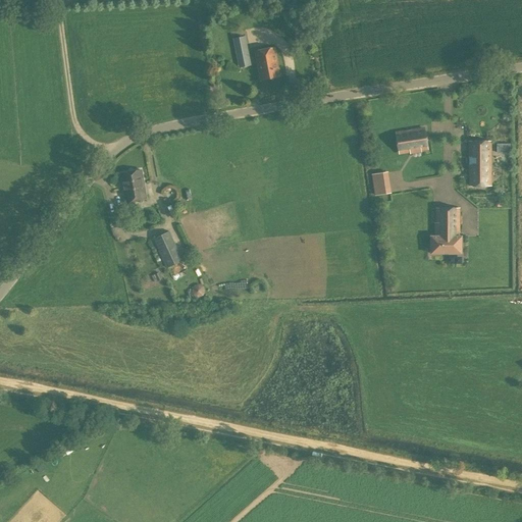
[(250,59),(248,48),(235,50),(238,62),(250,59)]
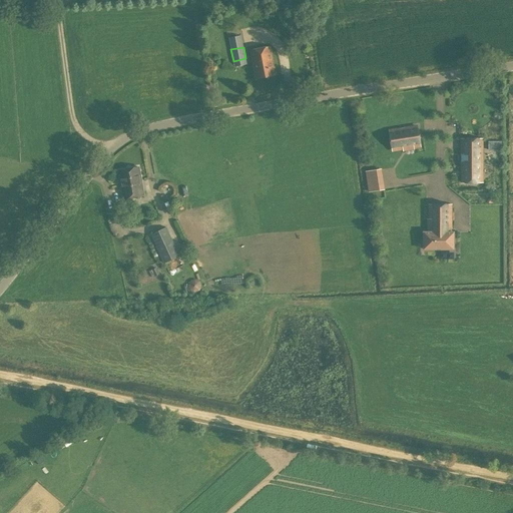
[(250,51),(257,78),(275,75),(270,47),(250,51)]
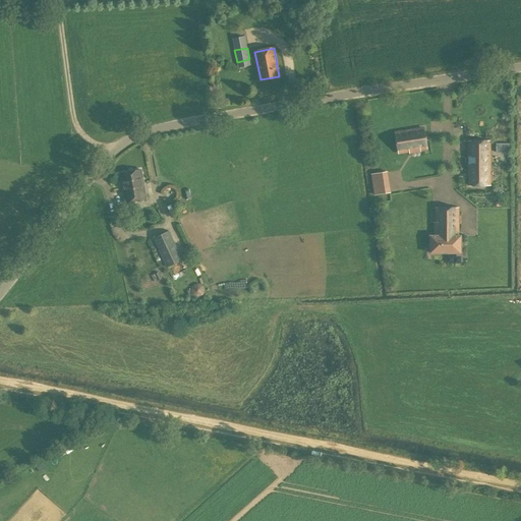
[(419,148),(419,150),(426,149),(423,128),(395,132),(398,153),(409,151),(409,149),(419,148)]
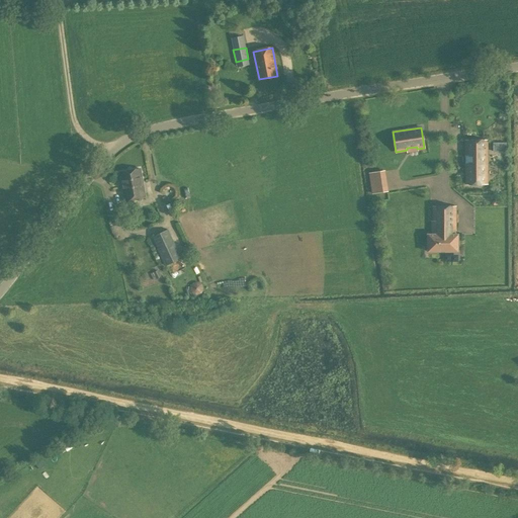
[(467,173),(466,173),(466,184),(487,184),(487,141),(466,141),(466,156),(475,156),(475,163),(466,163),(466,170),(467,170),(467,173)]
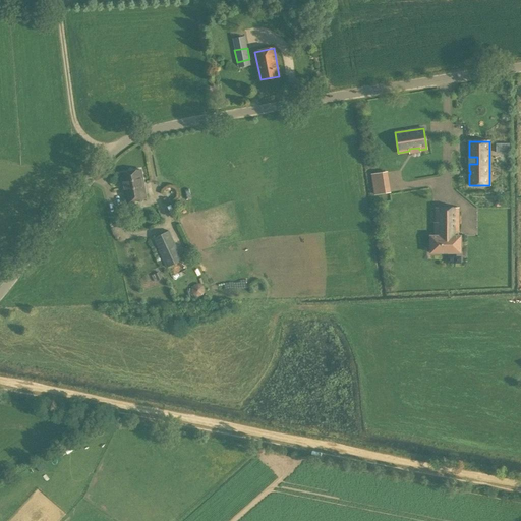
[(496,152),(504,152),(504,142),(495,142),(496,152)]
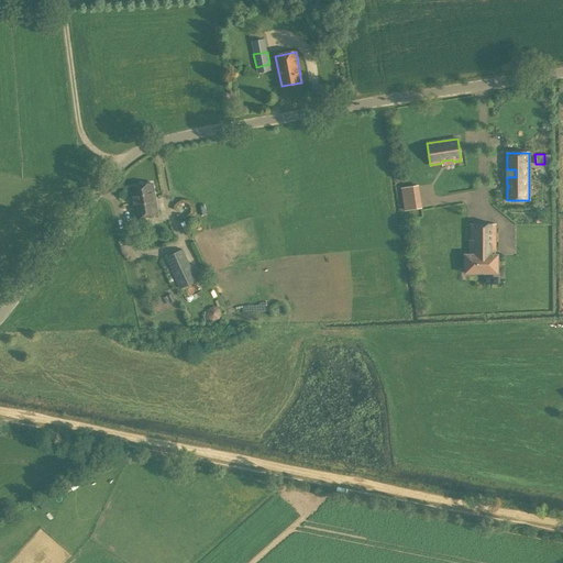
[(400,187),(404,210),(422,207),(418,184),(400,187)]
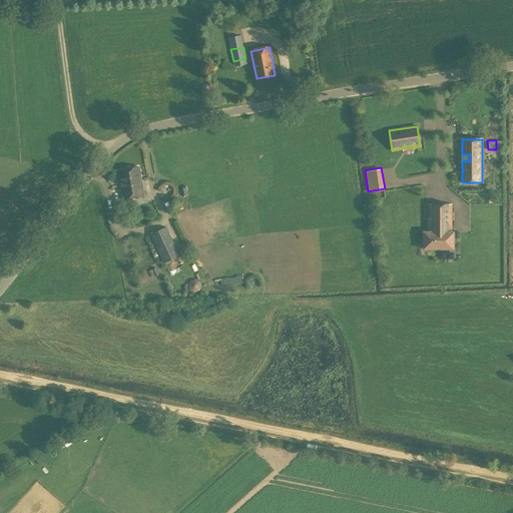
[(124,197),(144,194),(140,169),(119,173),(124,197)]
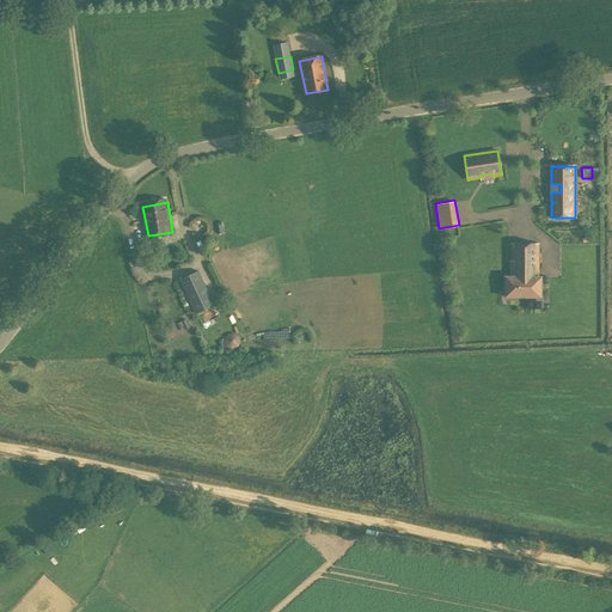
[(215,244),(212,237),(206,239),(208,246),(215,244)]
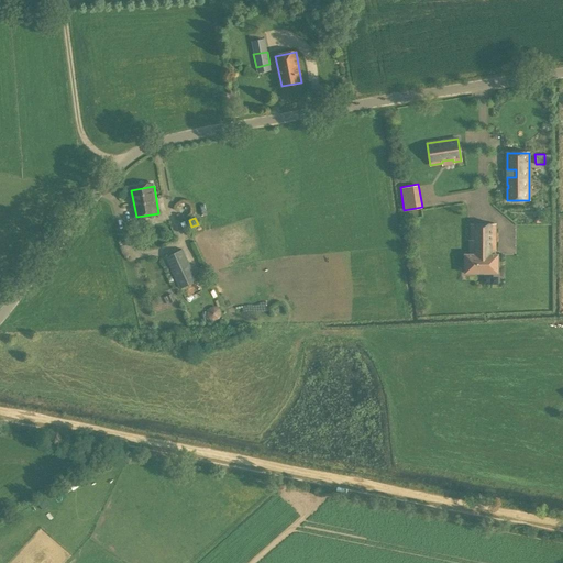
[(479,241),(481,255),(465,255),(465,274),(481,274),(486,274),(498,274),(498,255),(495,255),(495,224),(471,224),(471,241),(479,241)]
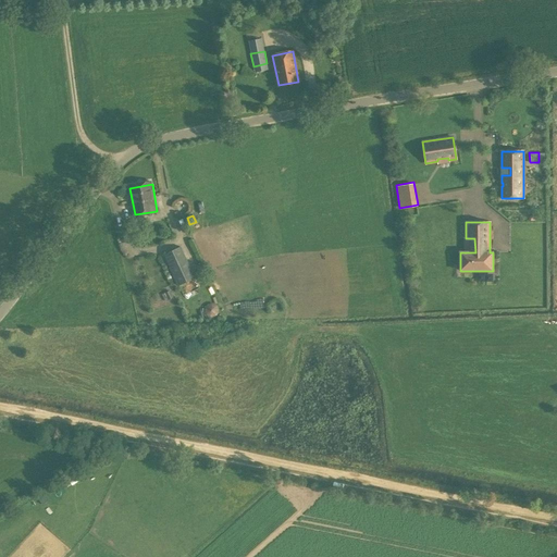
[(164,255),(180,285),(195,277),(181,247),(164,255)]
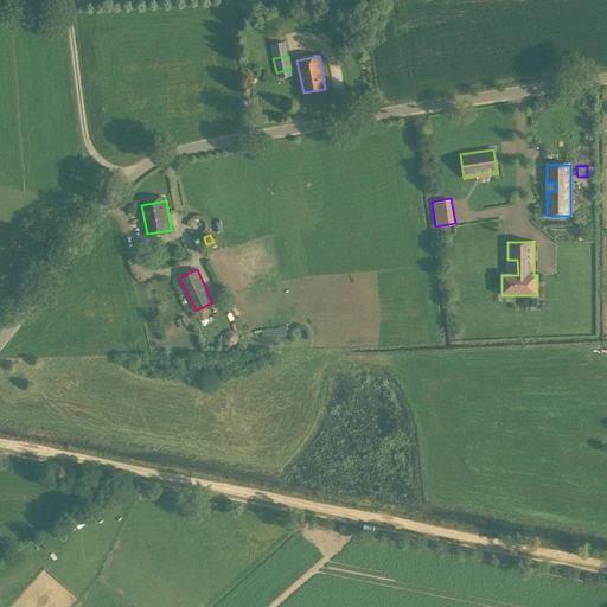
[(177,321),(180,328),(189,324),(185,317),(177,321)]
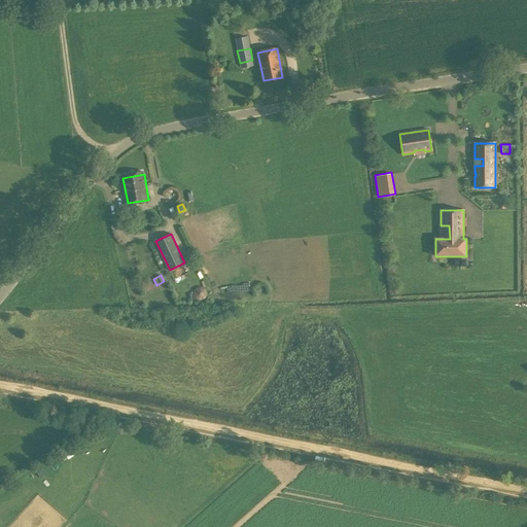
[(194,289),(195,300),(205,297),(204,287),(194,289)]
